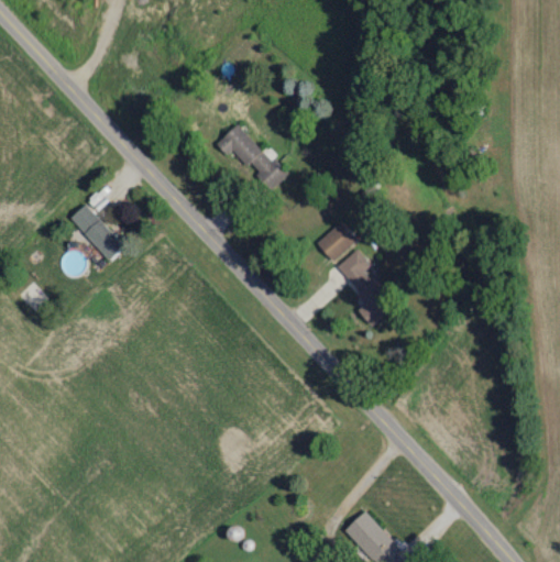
[(240,122),(218,143),(229,155),(233,151),(272,190),(288,174),(240,122)]
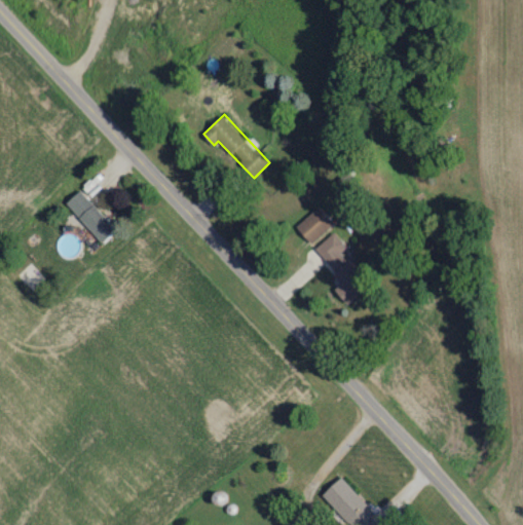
[(66,203),(103,245),(116,232),(79,191),(66,203)]
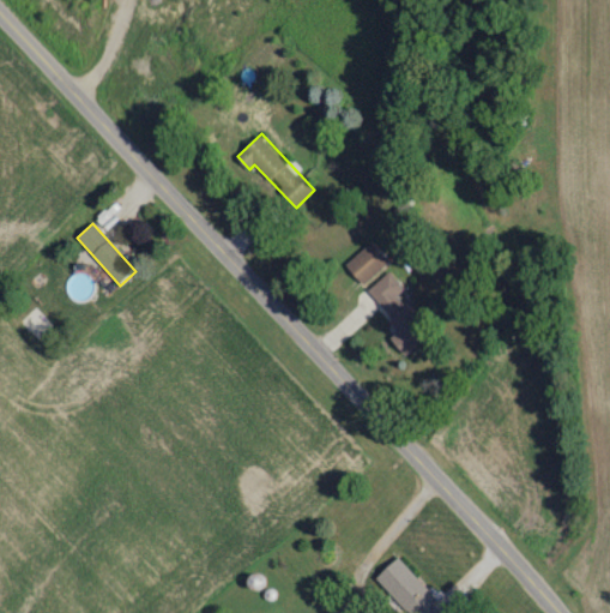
[(345,264),(362,284),(388,263),(372,242),(345,264)]
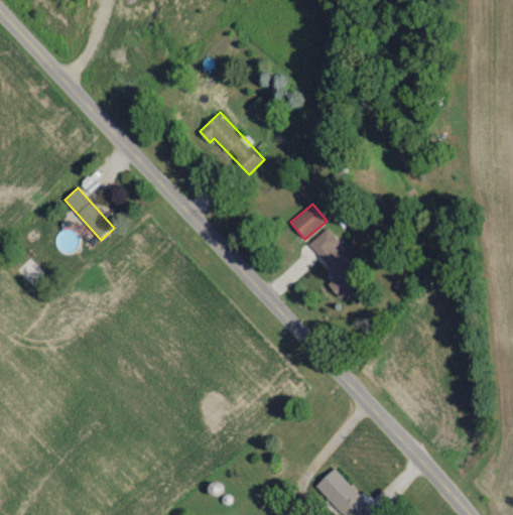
[(363,277),(335,249),(341,243),(327,228),(308,247),(338,275),(328,285),(341,299),(363,277)]
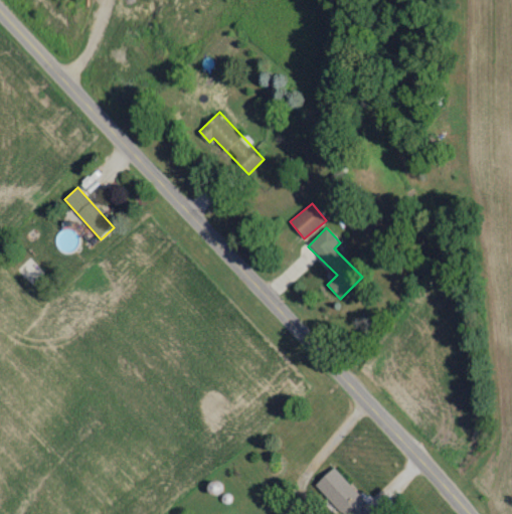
[(317,485),(344,513),(377,513),(334,468),(317,485)]
